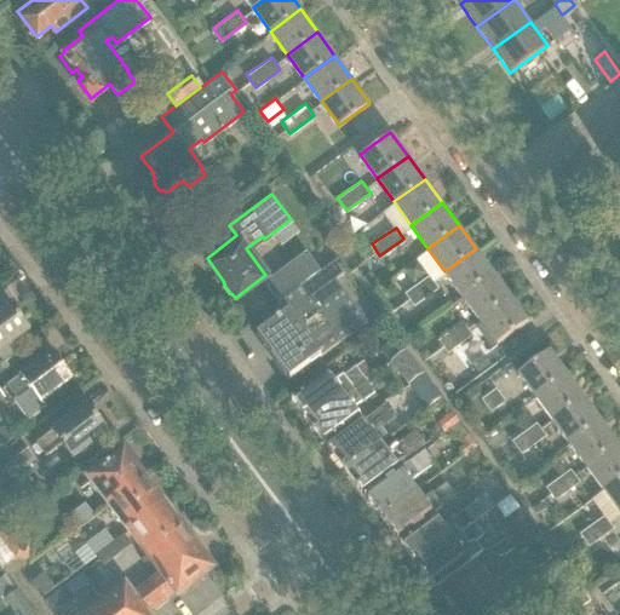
[(493,272),(476,248),(445,271),(461,294),(493,272)]
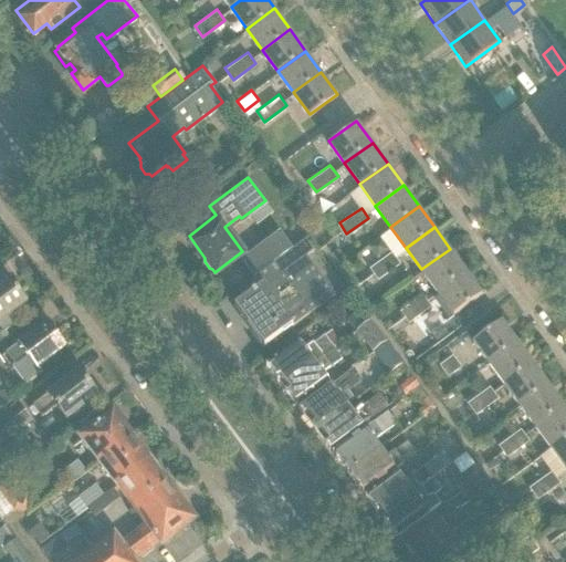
[(261,284),(234,303),(263,344),(335,293),(307,255),(312,251),(304,240),(258,273),(255,276),(261,284)]
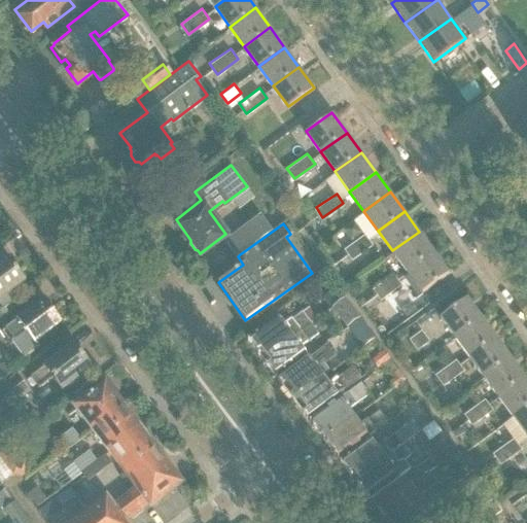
[(239,227),(222,239),(235,254),(251,243),(239,227)]
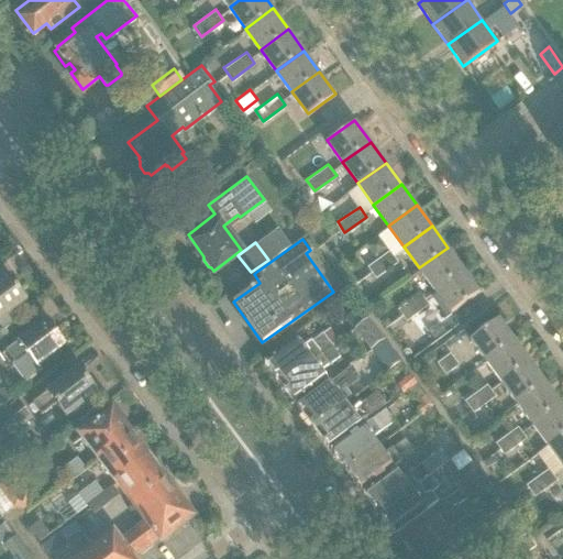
[(463,269),(448,248),(419,267),(434,288),(463,269)]
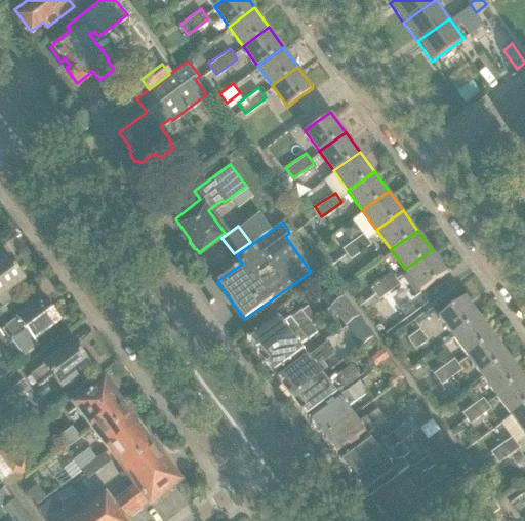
[(342,246),(351,256),(370,242),(363,232),(342,246)]
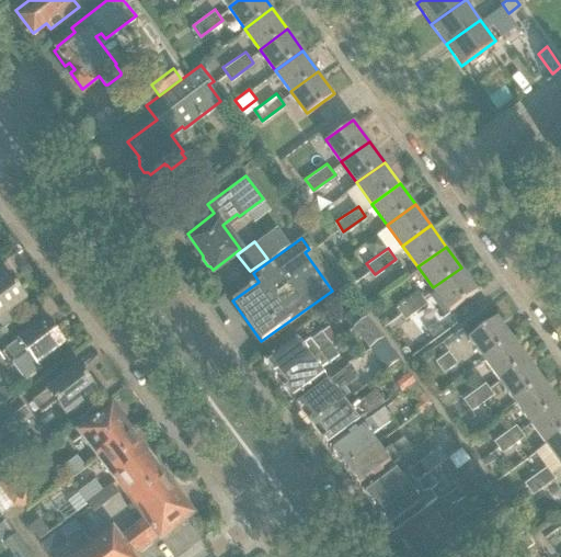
[(433,287),(449,309),(477,290),(461,268),(433,287)]
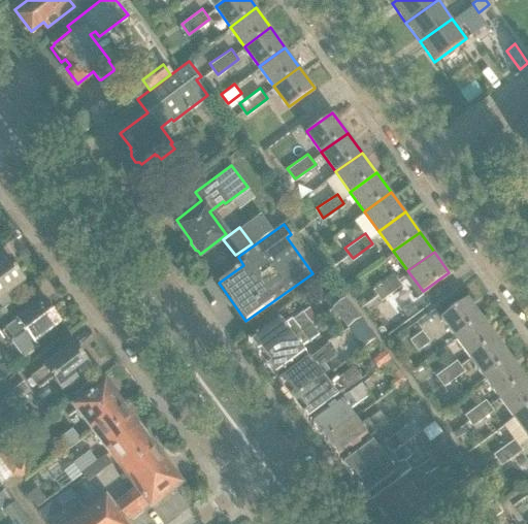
[(0,303),(3,307),(20,294),(13,287),(25,279),(23,276),(25,274),(19,265),(15,267),(8,258),(0,263),(0,303)]
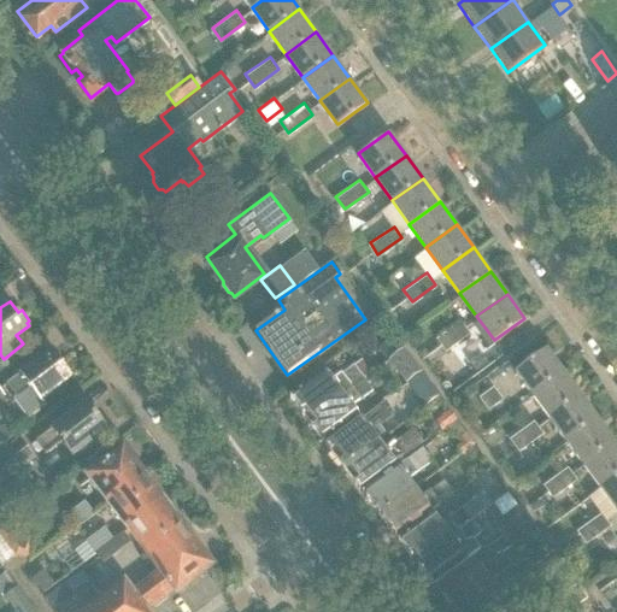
[(469,331),(460,318),(436,336),(446,348),(469,331)]
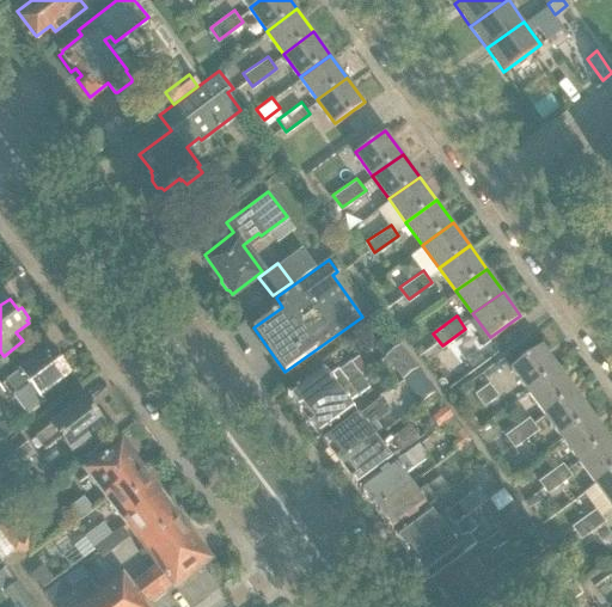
[(386,354),(399,343),(390,330),(377,341),(386,354)]
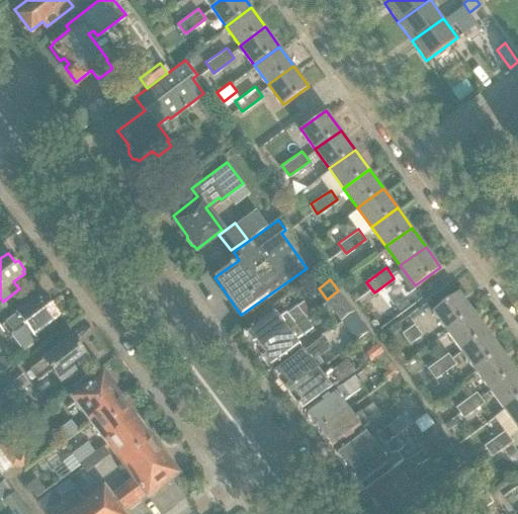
[(338,290),(327,300),(342,319),(353,311),(338,290)]
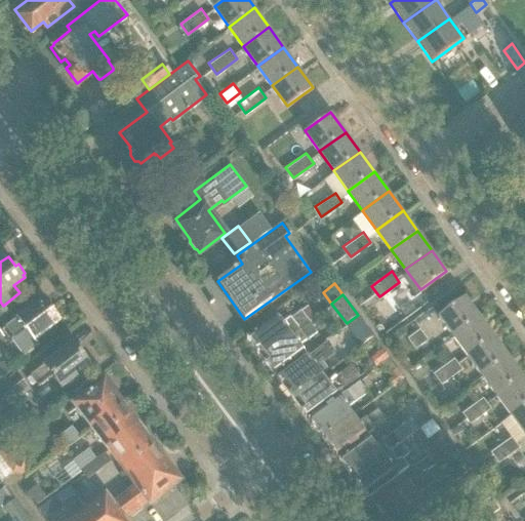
[(438,315),(452,334),(479,316),(465,295),(438,315)]
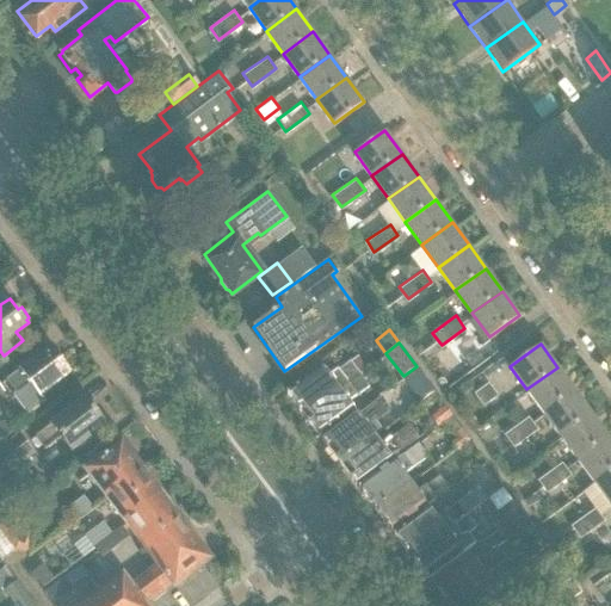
[(50,346),(48,348),(31,362),(30,360),(6,378),(17,391),(14,394),(28,410),(45,397),(42,391),(69,371),(50,346)]
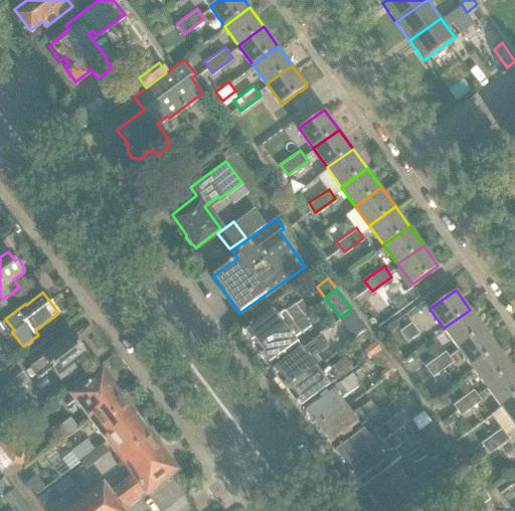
[(402,294),(392,301),(398,309),(408,302),(402,294)]
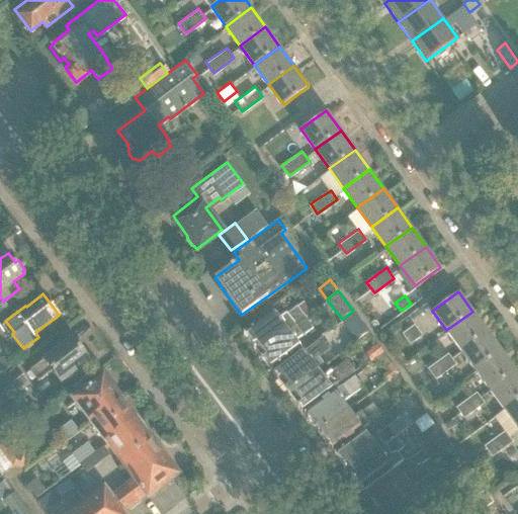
[(273,308),(243,331),(257,350),(304,314),(296,304),(279,316),(273,308)]
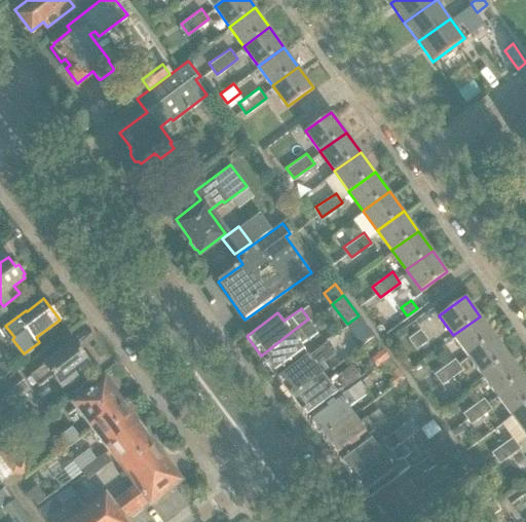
[(359,315),(347,324),(363,343),(374,335),(359,315)]
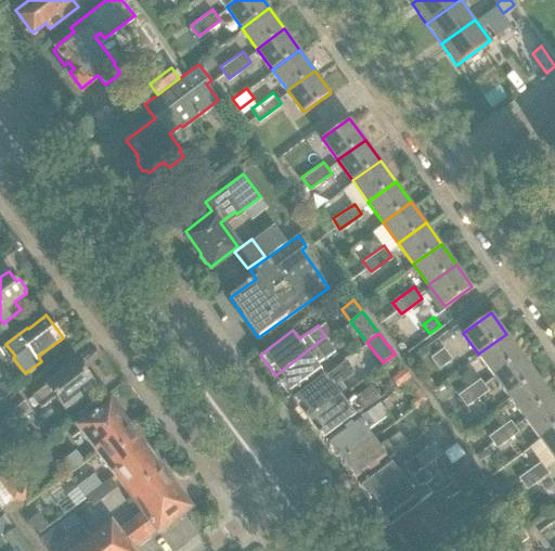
[(521,355),(506,334),(478,354),(493,375),(521,355)]
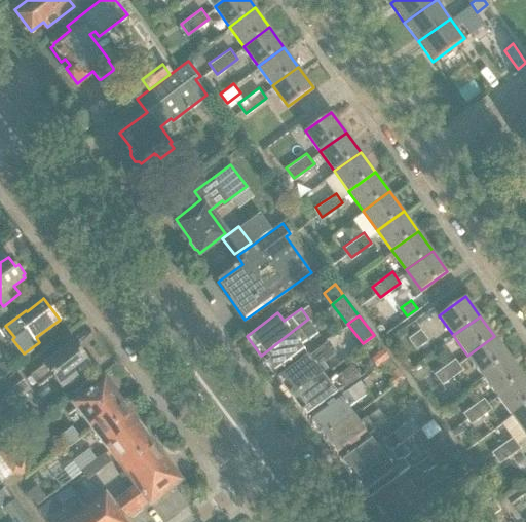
[(309,320),(308,319),(261,356),(275,374),(306,350),(300,343),(316,330),(309,320)]
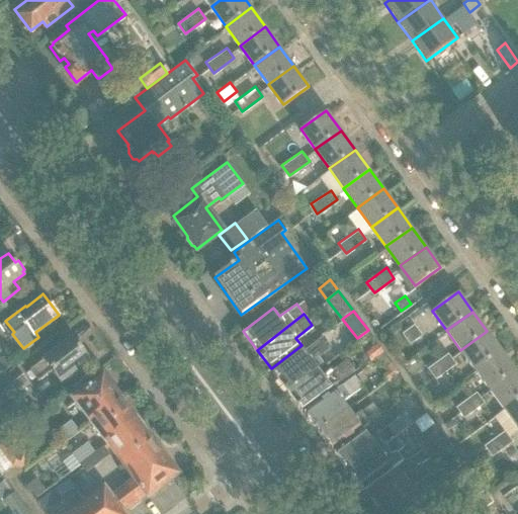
[(416,333),(420,330),(415,322),(403,331),(410,342),(418,336),(416,333)]
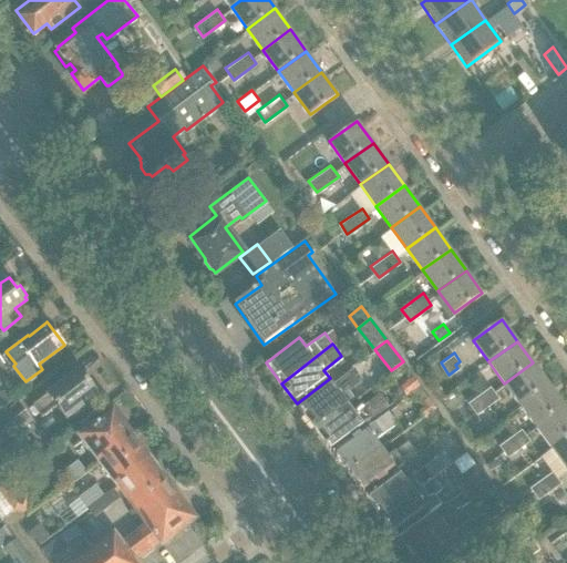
[(548,384),(533,362),(504,384),(519,405),(548,384)]
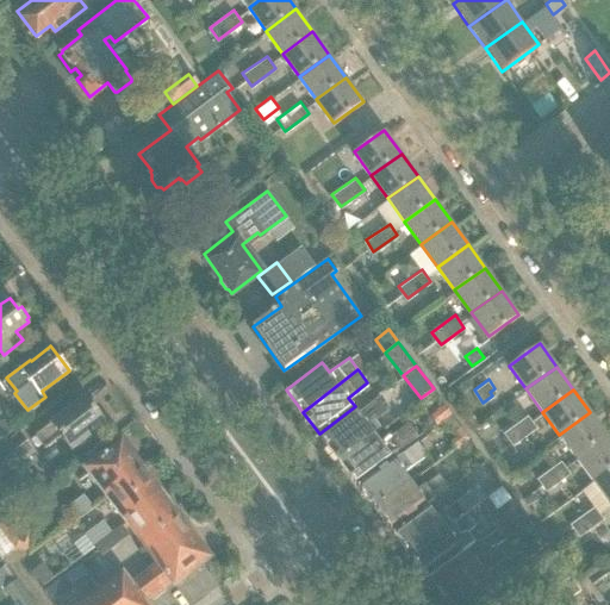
[(356,410),(322,437),(338,459),(373,432),(367,423),(398,399),(391,391),(380,394),(358,412),(356,410)]
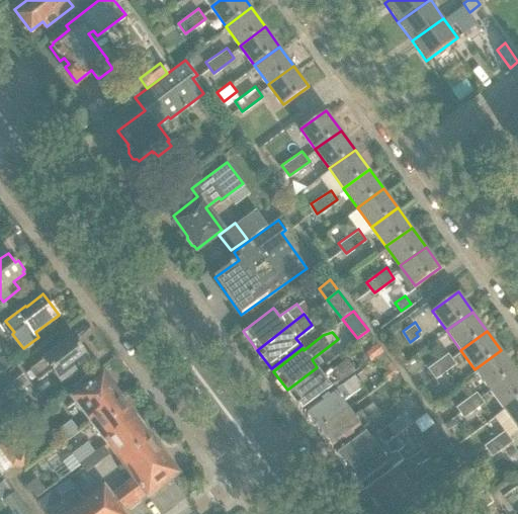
[(91,356),(75,335),(45,357),(45,356),(30,367),(38,378),(53,368),(61,378),(91,356)]
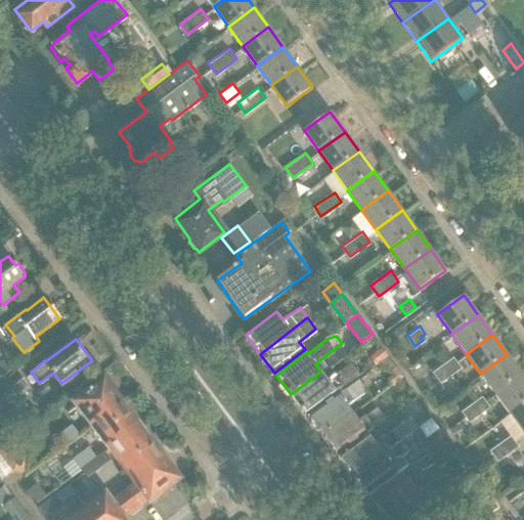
[(383,344),(372,353),(377,360),(388,352),(383,344)]
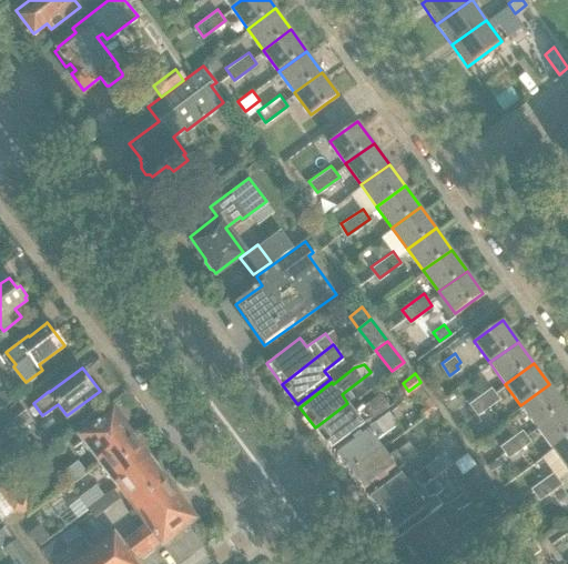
[(565,405),(549,384),(520,405),(536,426),(565,405)]
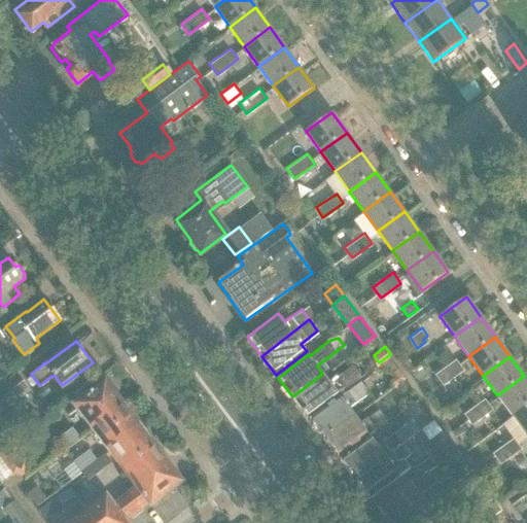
[(444,383),(464,368),(456,357),(435,373),(444,383)]
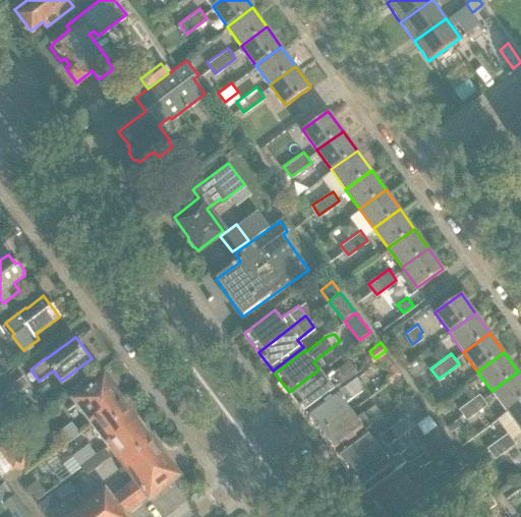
[(4,357),(0,359),(0,375),(11,366),(4,357)]
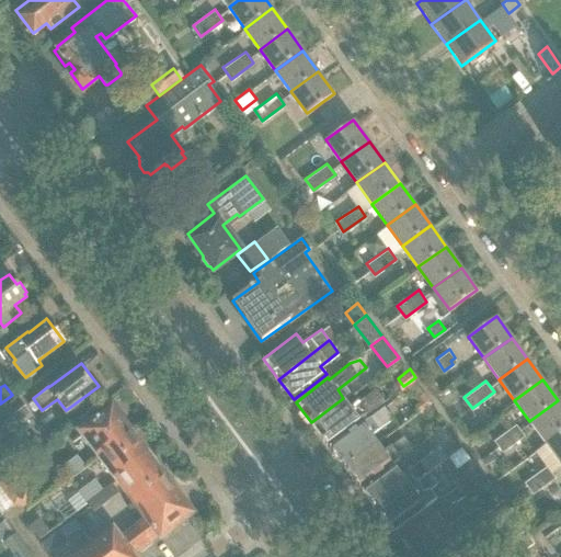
[(350,406),(343,398),(311,422),(327,443),(359,418),(358,416),(382,397),(375,387),(350,406)]
